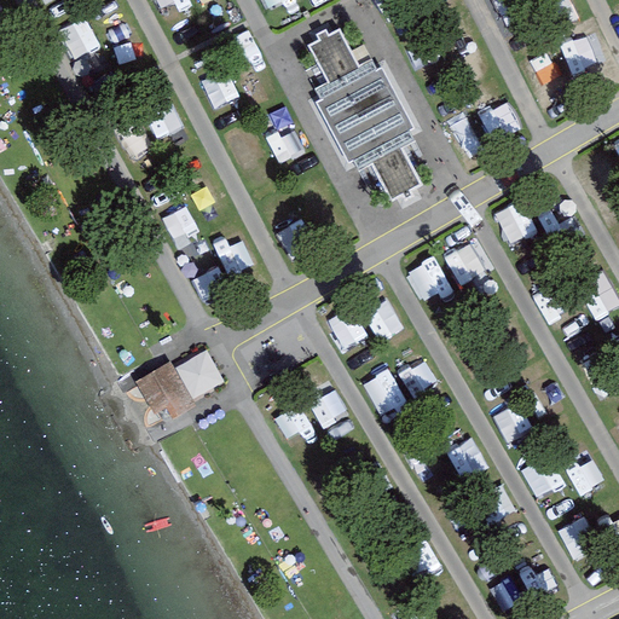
[(121,56),(145,41),(129,12),(104,25),(121,56)]
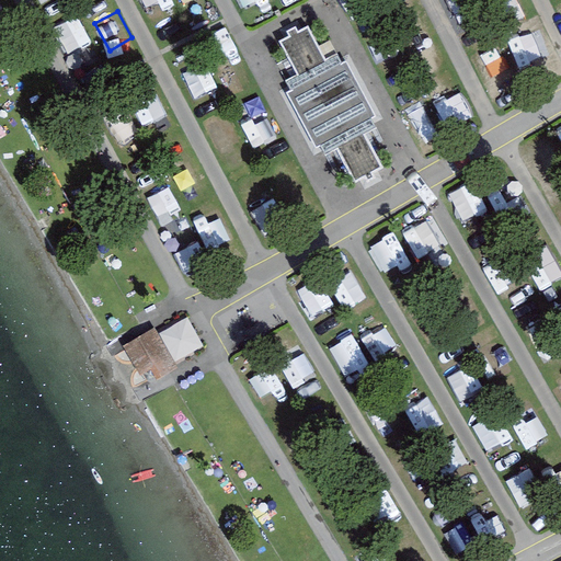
[(375,128),(370,119),(375,117),(345,63),(342,65),(336,55),(325,61),(307,25),(296,32),(294,26),(285,31),(288,36),(278,41),(296,76),(285,81),(289,90),(284,93),(313,148),(319,145),(324,155),(334,150),(352,184),(381,168),(364,134),(375,128)]
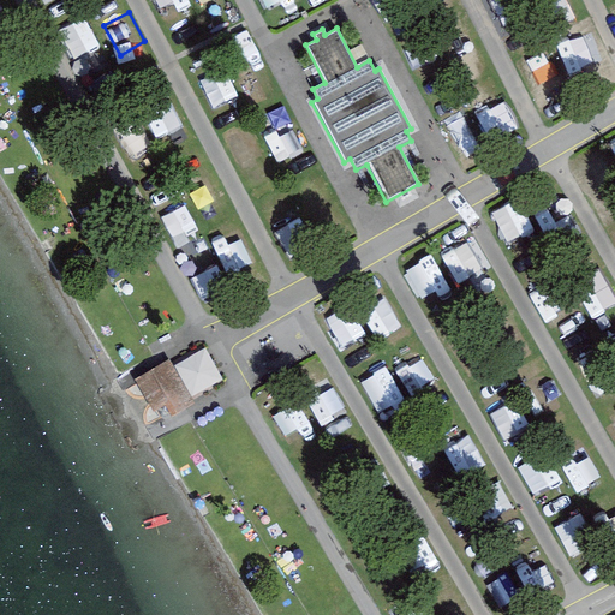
[(614,69),(596,31),(566,47),(585,85),(614,70),(614,69)]
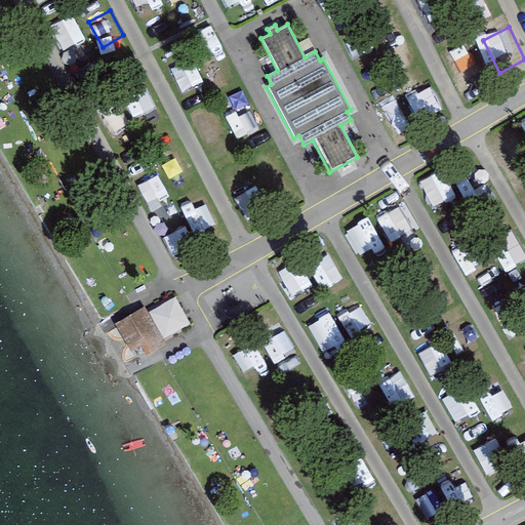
[(68,40),(76,53),(92,43),(85,30),(68,40)]
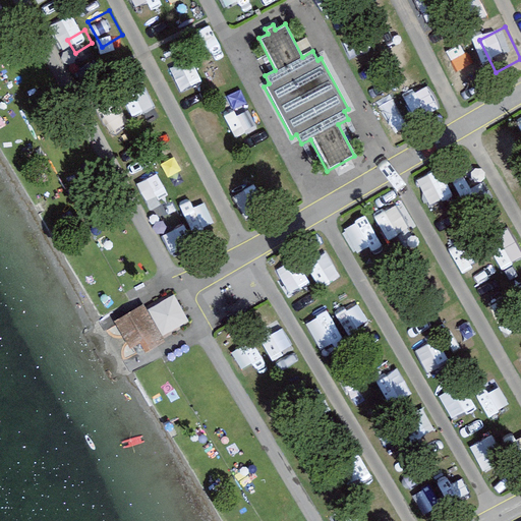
[(466,82),(485,72),(472,48),(454,58),(466,82)]
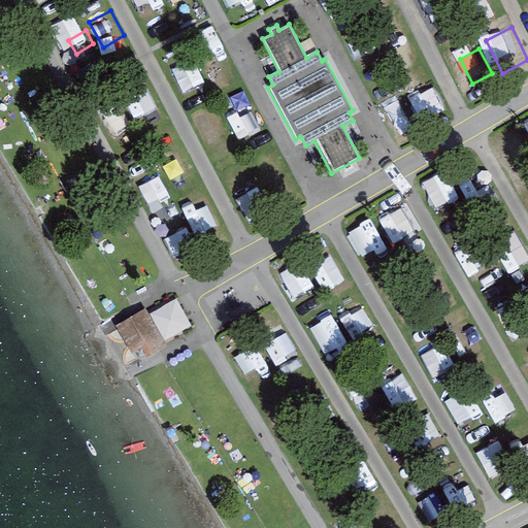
[(187,50),(167,57),(175,81),(196,74),(187,50)]
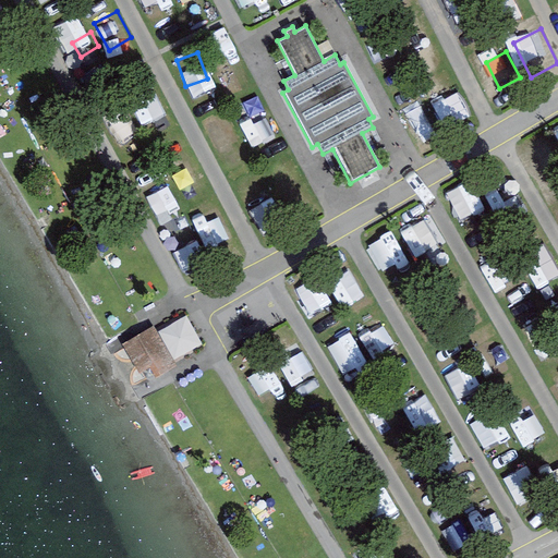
[(393,273),(412,265),(402,242),(384,250),(393,273)]
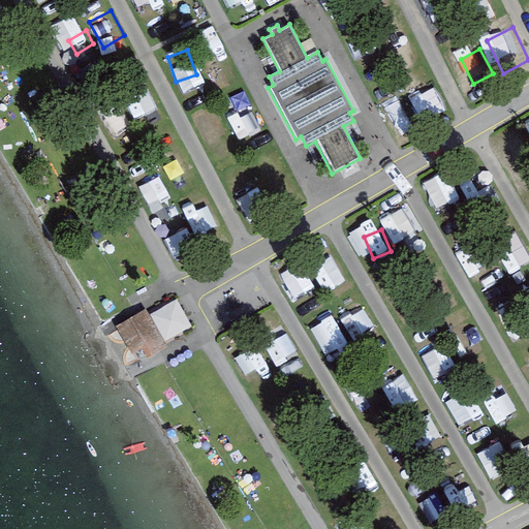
[(176,300),(150,314),(164,342),(191,328),(176,300)]
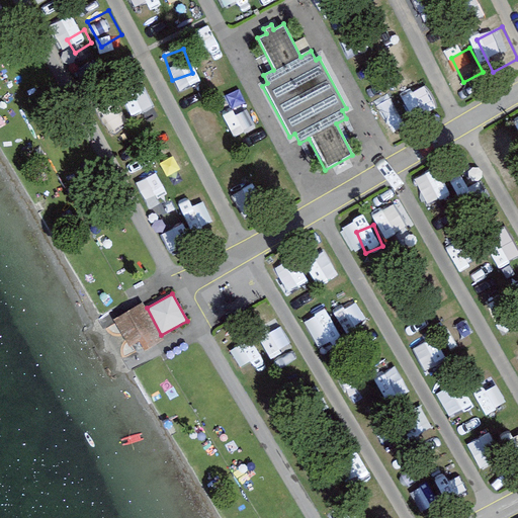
[(142,304),(112,320),(133,356),(161,340),(142,304)]
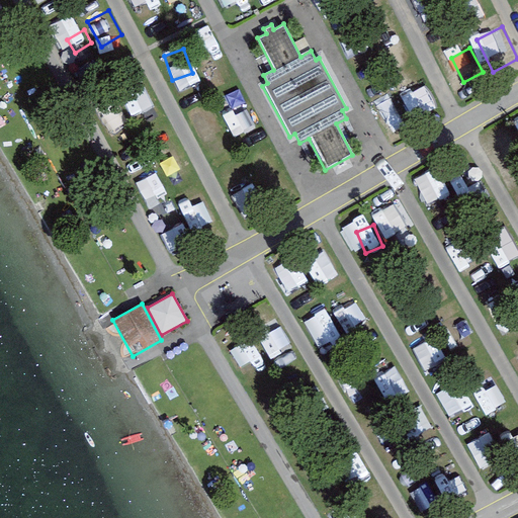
[(265,342),(280,364),(300,351),(285,329),(265,342)]
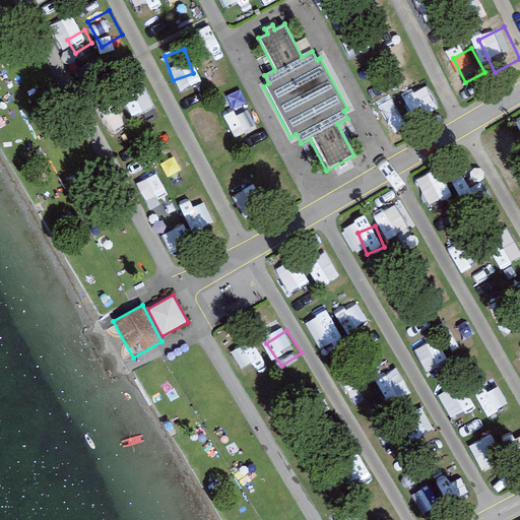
[(257,347),(239,353),(245,373),(264,367),(257,347)]
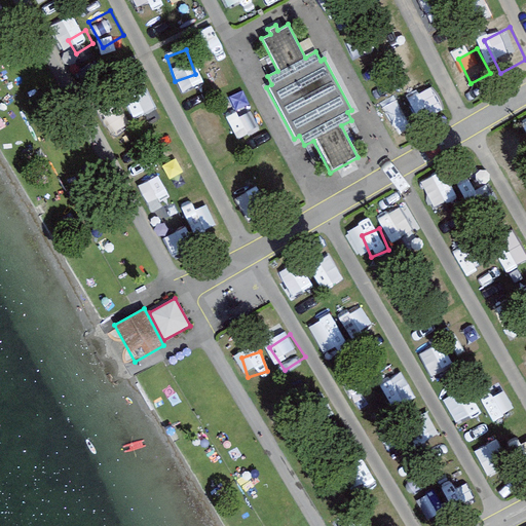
[(504,428),(525,415),(510,390),(488,404),(504,428)]
